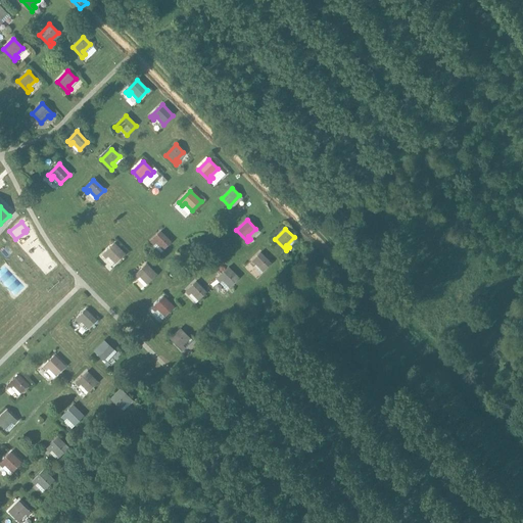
[(153,245),(156,243),(163,250),(171,242),(160,232),(150,242),(153,245)]
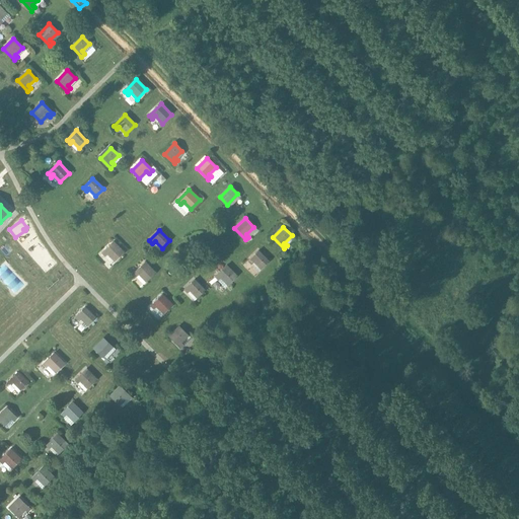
[(101,253),(104,256),(107,254),(115,262),(124,252),(114,242),(101,253)]
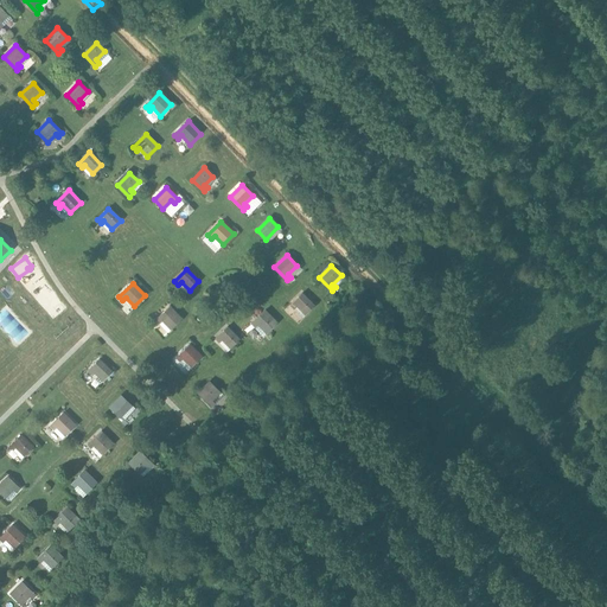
[(5,289),(0,293),(6,301),(12,298),(5,289)]
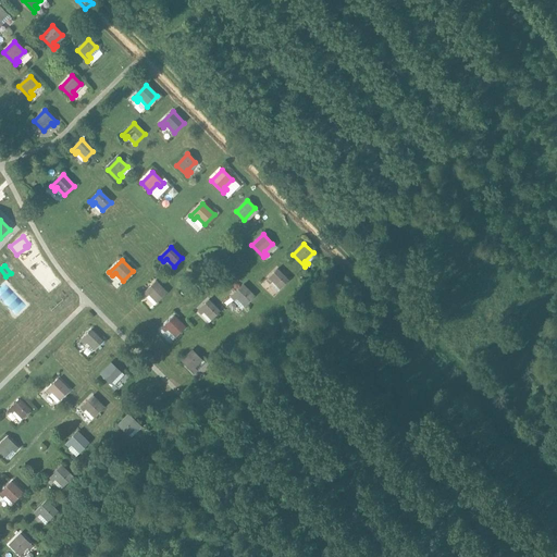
[(51,293),(64,281),(52,268),(39,279),(51,293)]
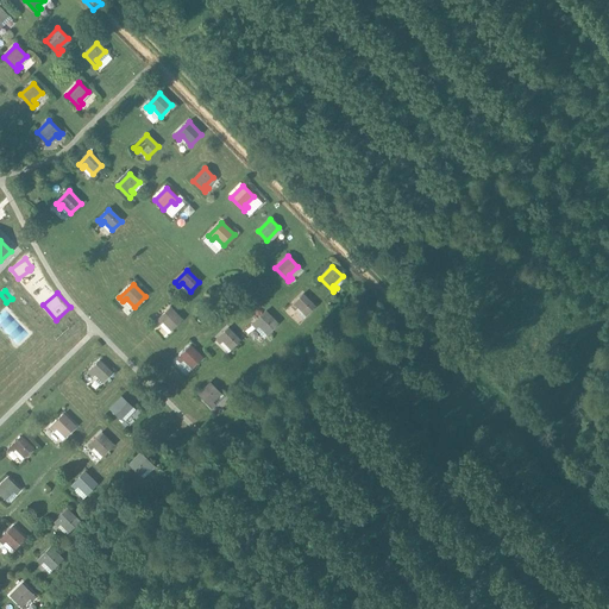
[(295,311),(297,307),(306,315),(315,307),(302,295),(292,307),(295,311)]
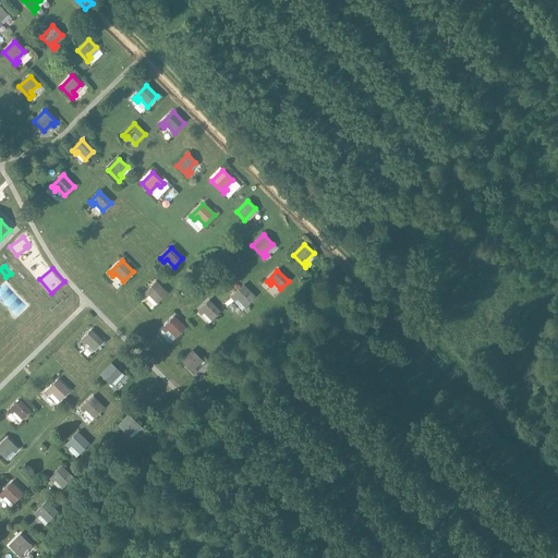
[(301,290),(311,303),(323,293),(313,280),(301,290)]
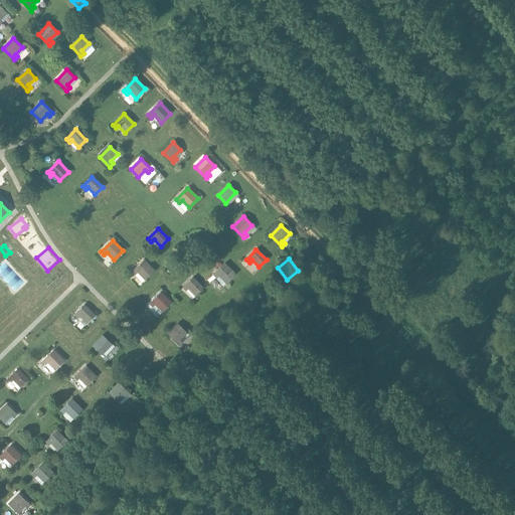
[(135,275),(137,273),(145,280),(154,271),(144,261),(132,272),(135,275)]
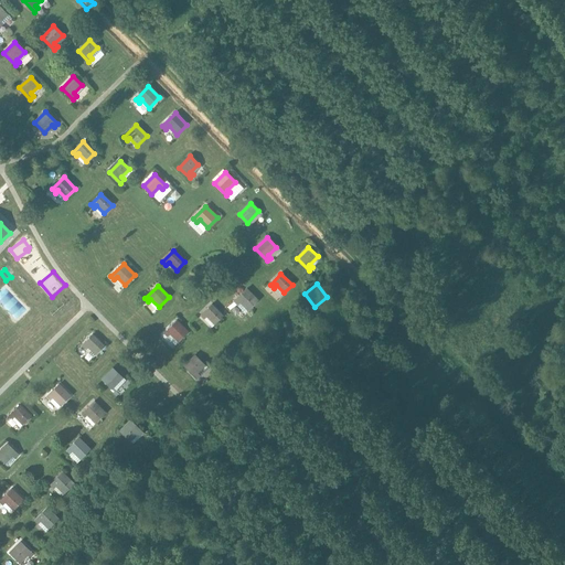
[(234,302),(237,306),(240,302),(247,311),(257,301),(246,289),(234,302)]
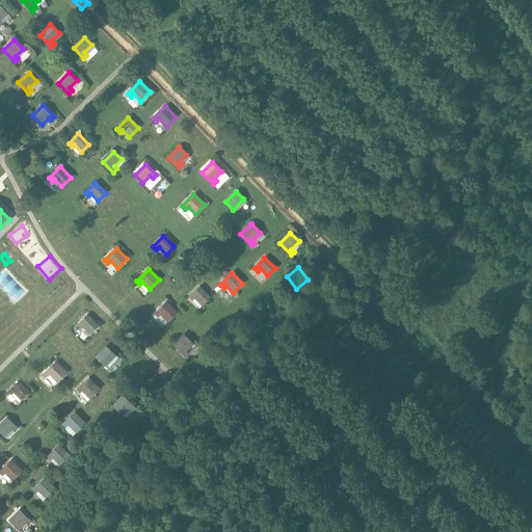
[(192,300),(194,298),(202,306),(210,298),(198,287),(189,297),(192,300)]
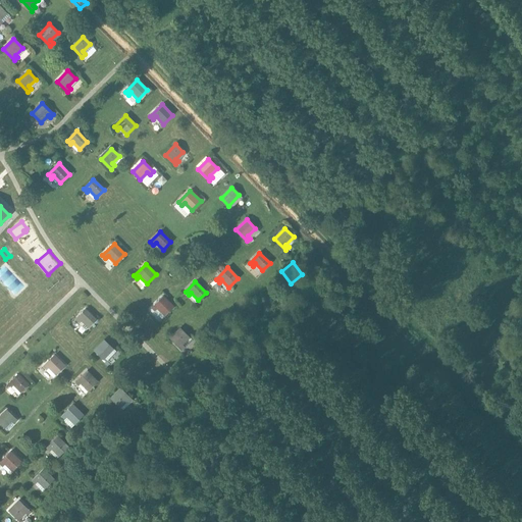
[(151,308),(154,311),(157,309),(164,316),(173,307),(163,297),(151,308)]
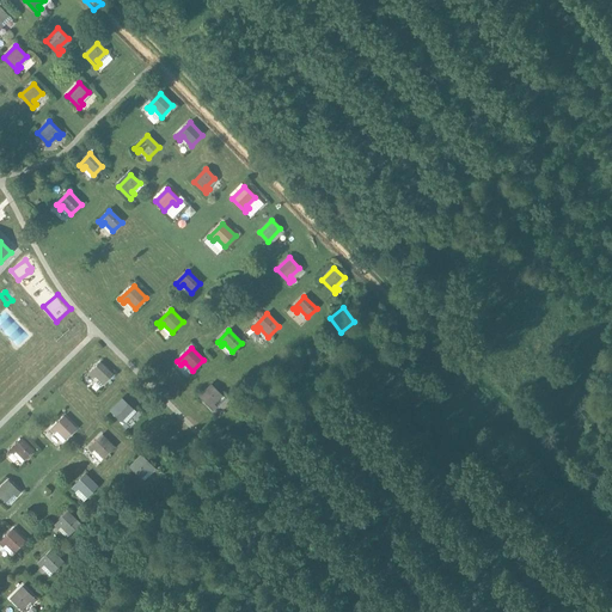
[(91,380),(93,377),(102,386),(112,375),(99,363),(87,377),(91,380)]
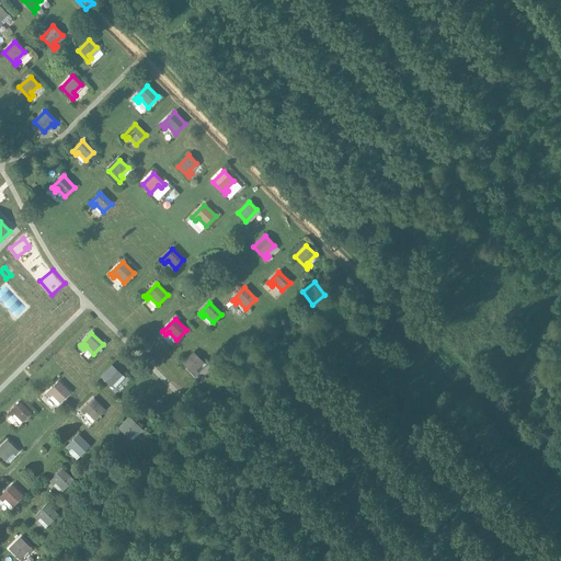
[(182,364),(194,377),(197,374),(195,370),(203,363),(194,353),(182,364)]
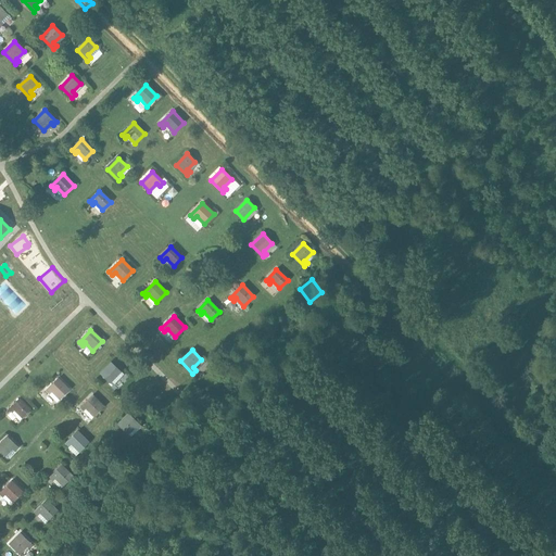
[(100,374),(110,383),(121,373),(111,363),(100,374)]
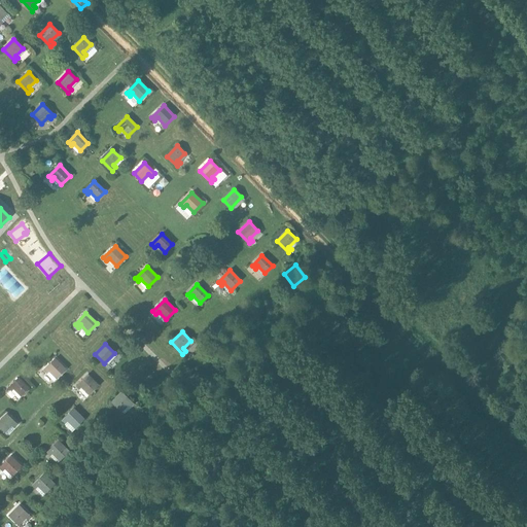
[(46,374),(49,372),(57,379),(66,370),(55,359),(43,371),(46,374)]
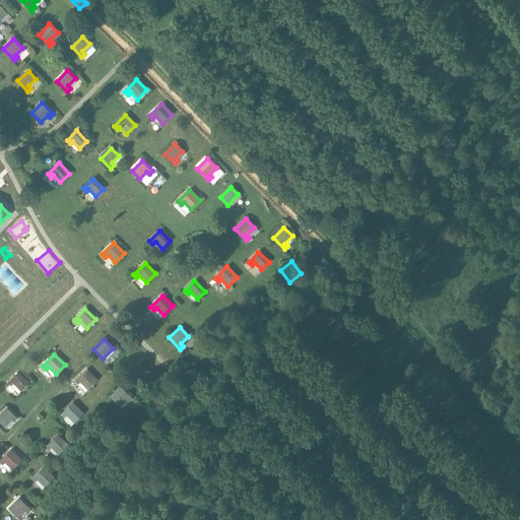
[(78,385),(80,382),(87,389),(96,381),(86,370),(75,381),(78,385)]
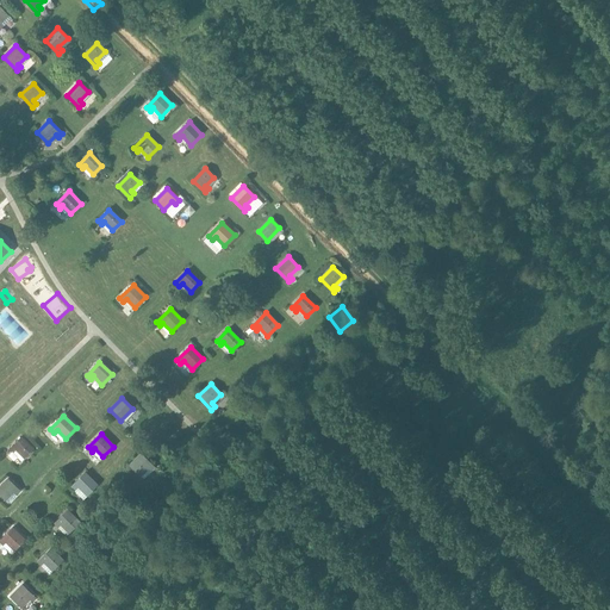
[(13,453),(16,450),(24,459),(33,450),(20,437),(10,449),(13,453)]
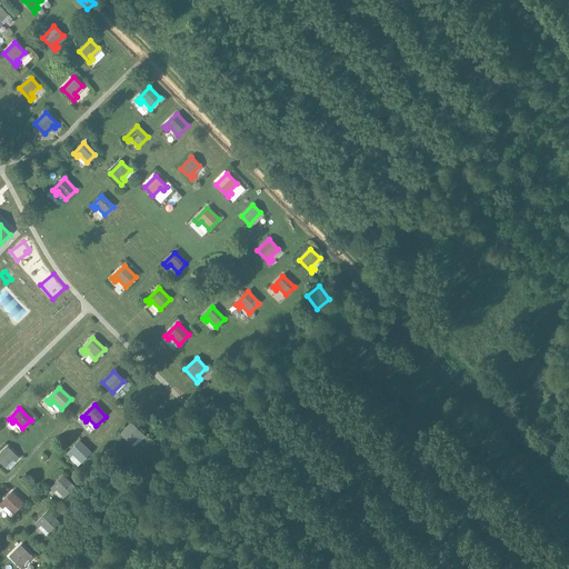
[(120,435),(130,445),(138,437),(140,439),(143,436),(131,423),(120,435)]
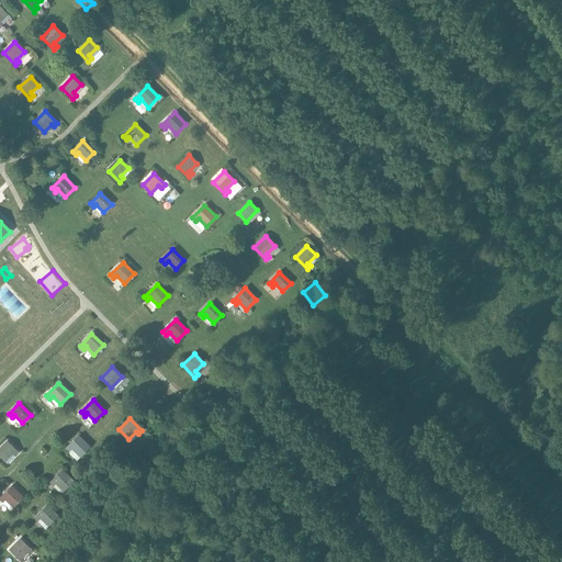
[(69,451),(71,449),(80,457),(90,447),(78,436),(66,448),(69,451)]
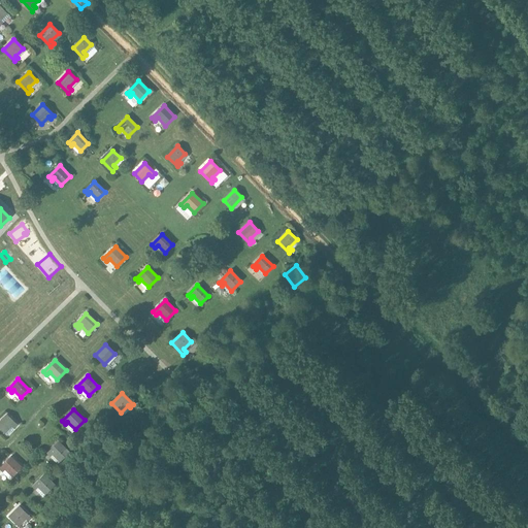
[(0,422),(0,429),(4,433),(11,426),(13,428),(17,425),(6,416),(0,422)]
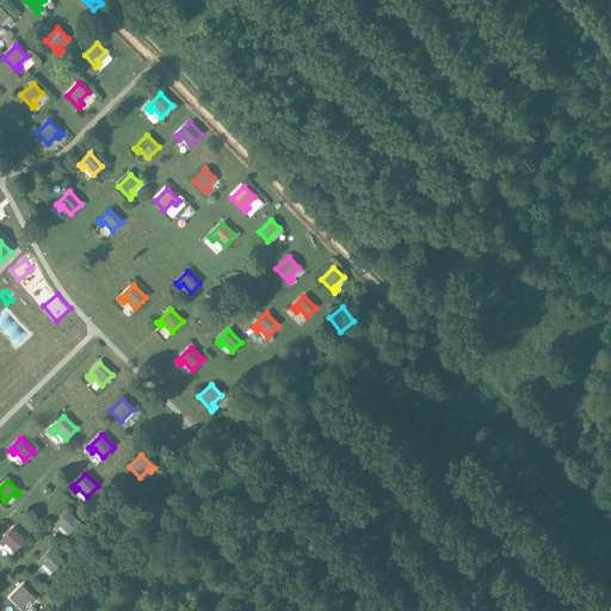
[(57,529),(61,525),(69,535),(80,524),(67,512),(54,525),(57,529)]
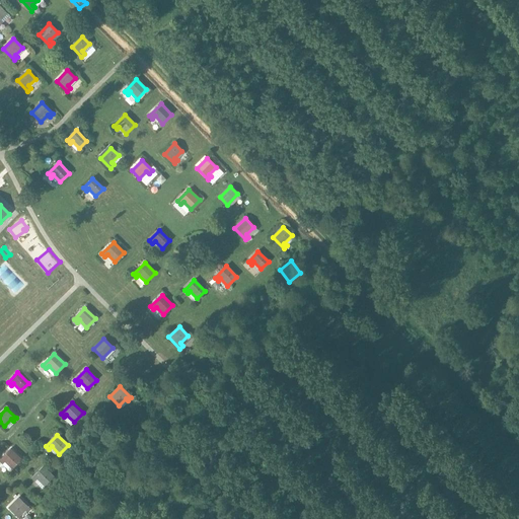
[(0,461),(2,463),(4,461),(12,468),(21,459),(10,449),(0,459),(0,461)]
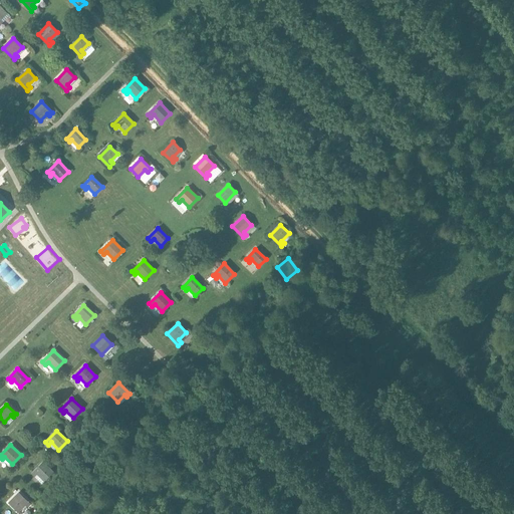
[(31,473),(34,476),(37,474),(44,481),(53,472),(42,462),(31,473)]
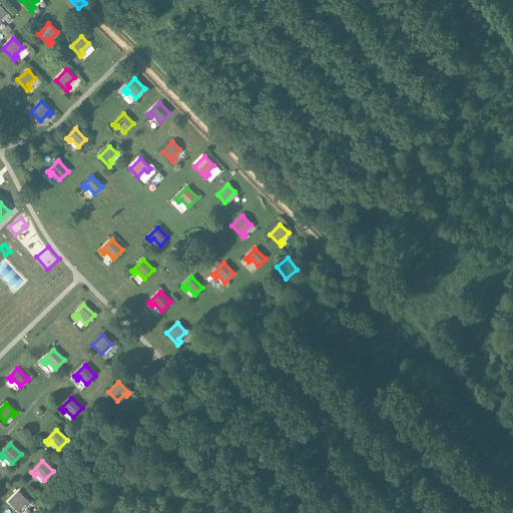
[(8,503),(17,511),(24,504),(27,506),(30,503),(18,492),(8,503)]
